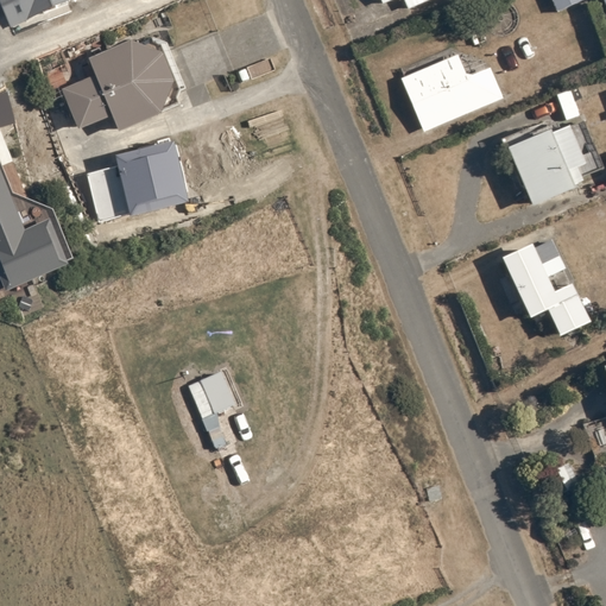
[(20,0),(25,11),(49,0),(20,0)]
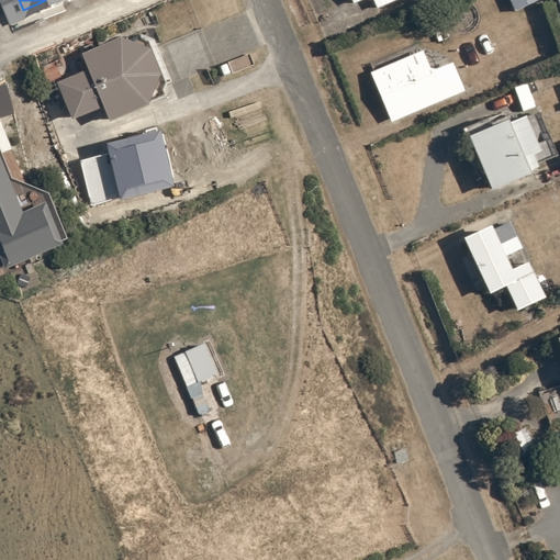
[(508,0),(514,10),(536,0),(508,0)]
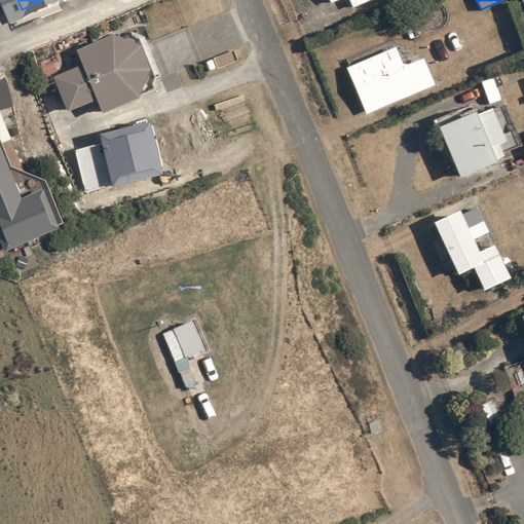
[(98,100),(104,114),(142,98),(152,70),(144,46),(113,34),(78,49),(83,64),(53,77),(68,113),(98,100)]
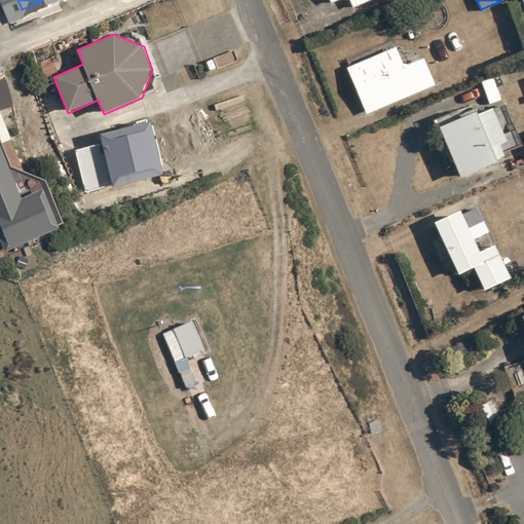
[(402,63),(395,47),(345,67),(366,113),(436,85),(423,58),(408,65),(402,63)]
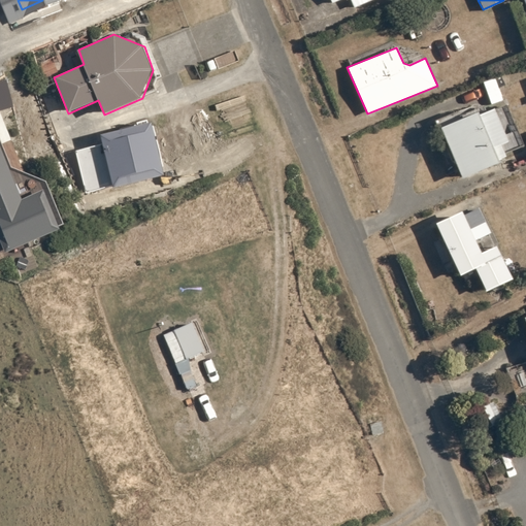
[(478,111),(440,127),(462,178),(499,162),(498,159),(506,156),(500,141),(506,138),(493,108),(479,113),(478,111)]
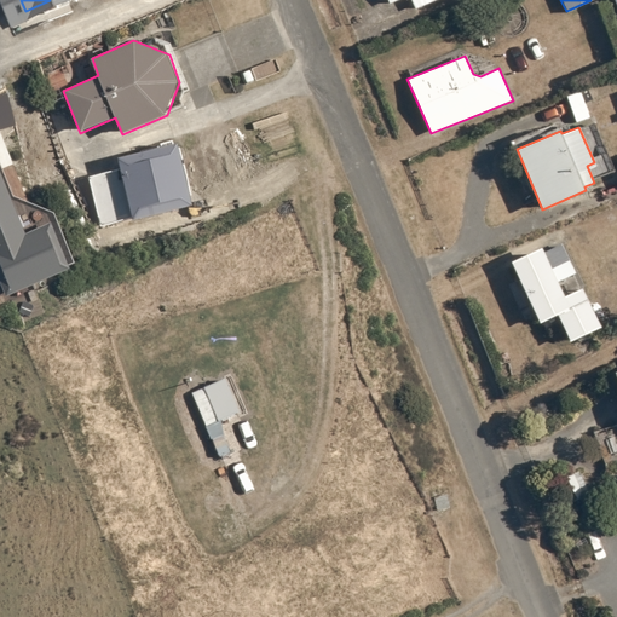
[(195,206),(179,144),(119,159),(121,169),(87,177),(98,226),(132,218),(133,220),(195,206)]
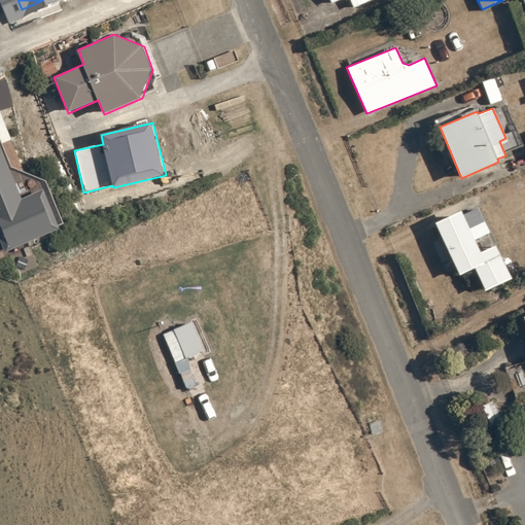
[(0,138),(0,240),(4,251),(62,229),(44,189),(23,199),(0,138)]
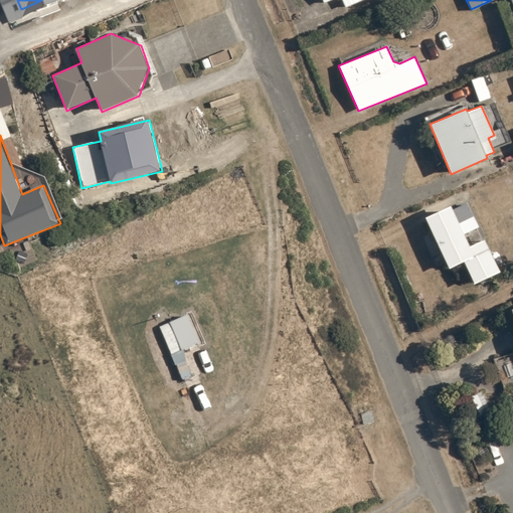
[(450,206),(424,218),(449,268),(463,262),(474,284),(499,272),(483,239),(469,246),(450,206)]
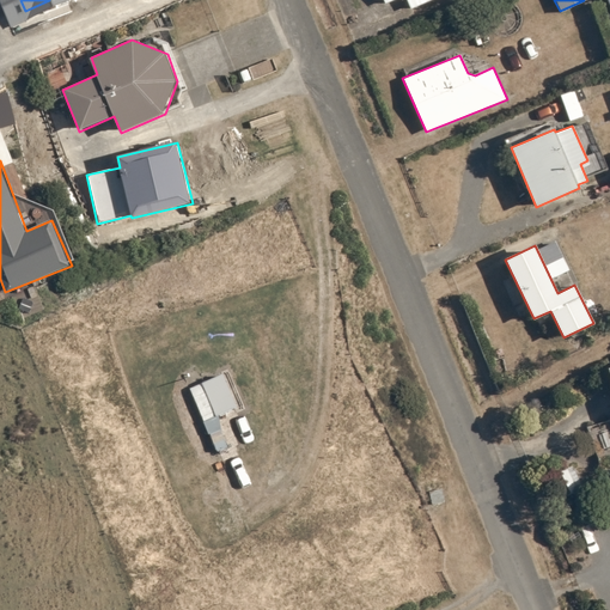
[(203,420),(217,415),(202,380),(188,386),(203,420)]
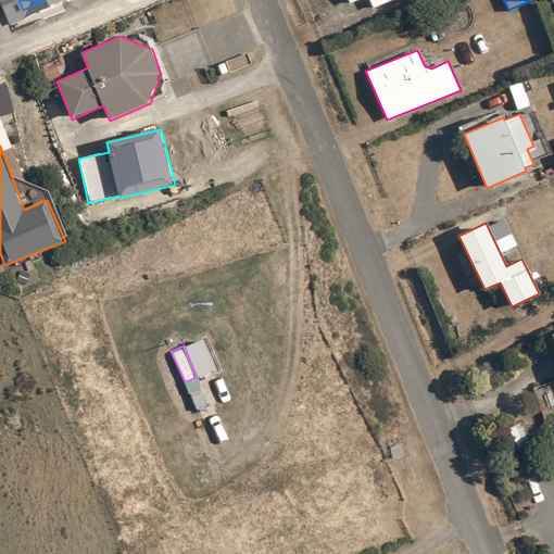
[(508,451),(529,442),(519,422),(500,431),(508,451)]
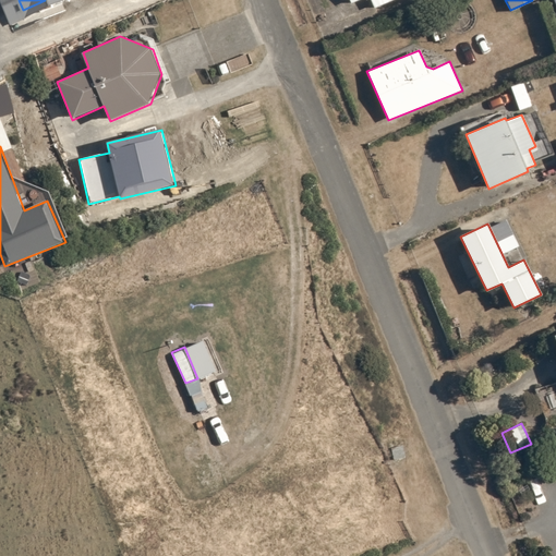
All buildings are outlined.
